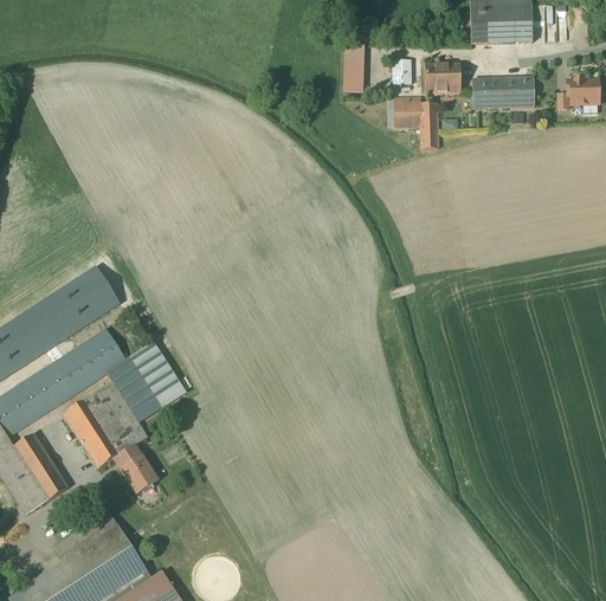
[(469,0),(470,41),(533,40),(530,0),(469,0)]
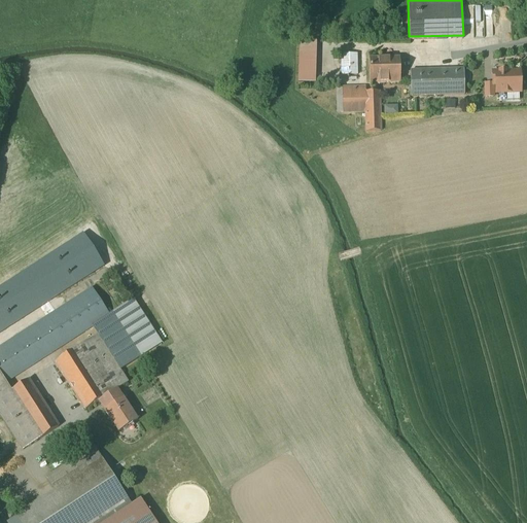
[(316,38),(300,37),(297,78),(315,79),(316,38)]
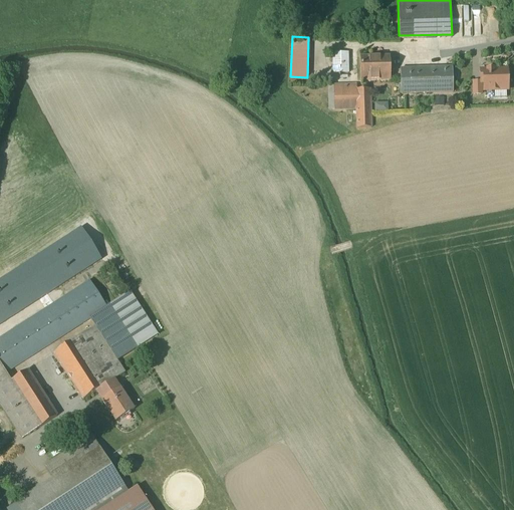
[(347,49),(333,49),(333,70),(348,70),(347,49)]
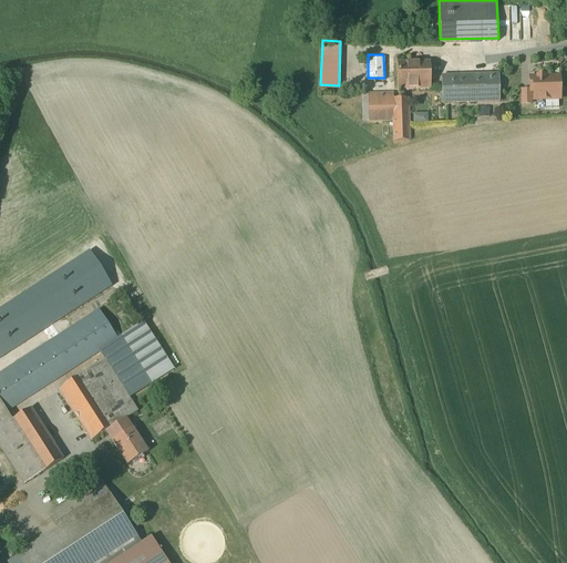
[(430,58),(397,59),(398,85),(430,84),(430,58)]
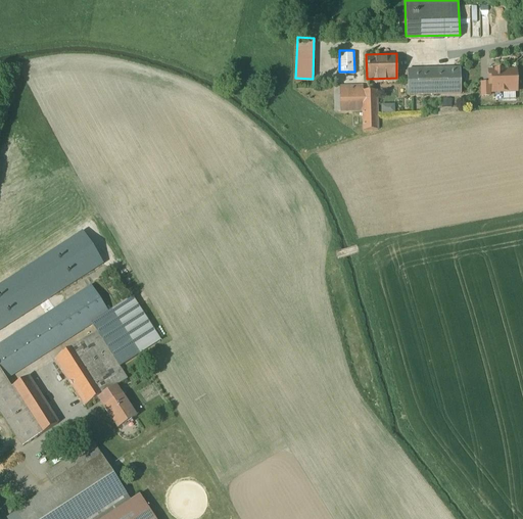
[(460,64),(407,66),(408,91),(461,90),(460,64)]
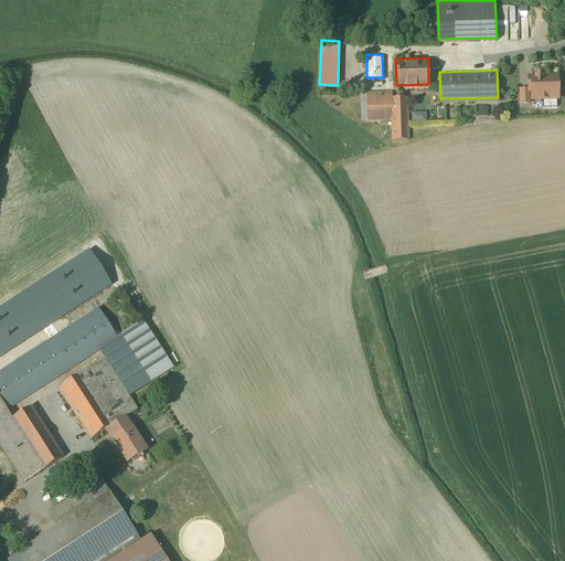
[(535,73),(529,73),(529,86),(532,86),(532,95),(557,94),(557,73),(543,73),(543,72),(535,72),(535,73)]
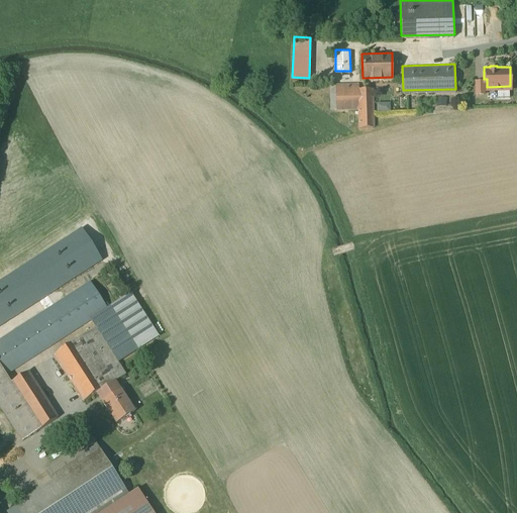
[(358,82),(330,83),(331,107),(358,106),(358,125),(374,125),(373,86),(358,86),(358,82)]
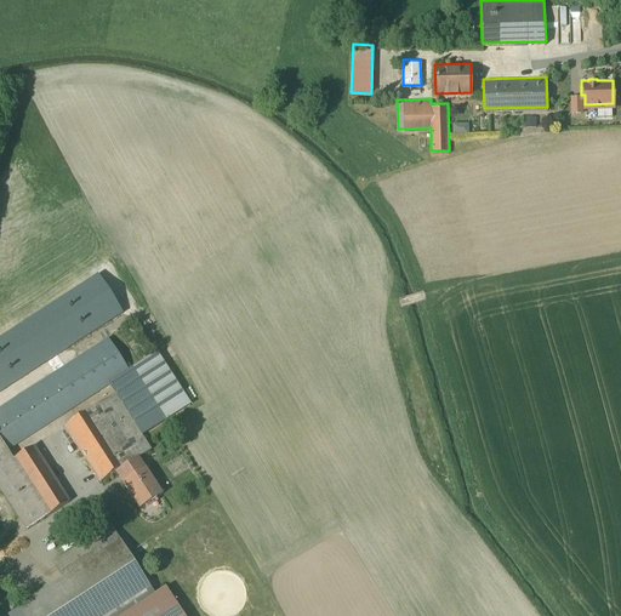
[(527,113),(525,123),(537,123),(537,113),(527,113)]
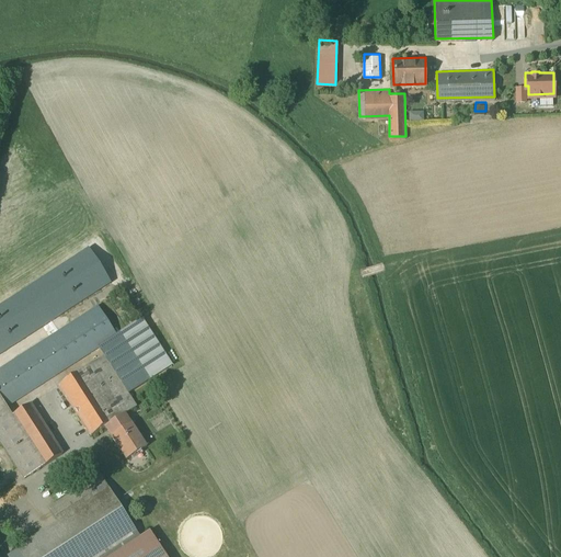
[(411,117),(425,117),(425,108),(411,108),(411,117)]
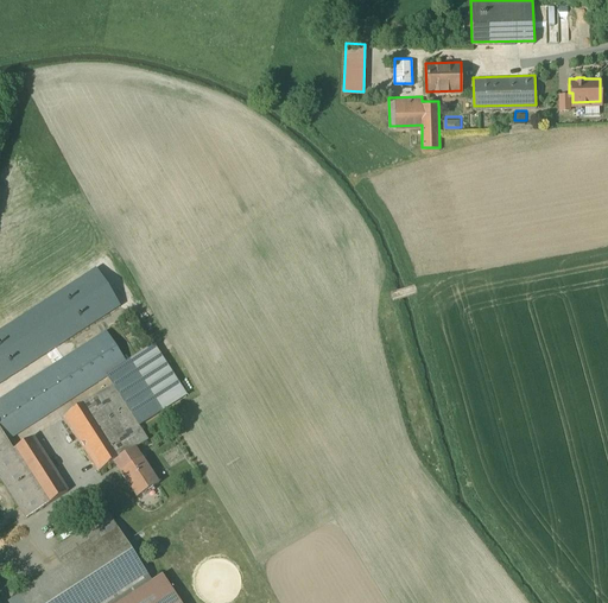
[(0,425),(7,436),(106,373),(127,359),(125,356),(107,328),(0,395),(0,425)]
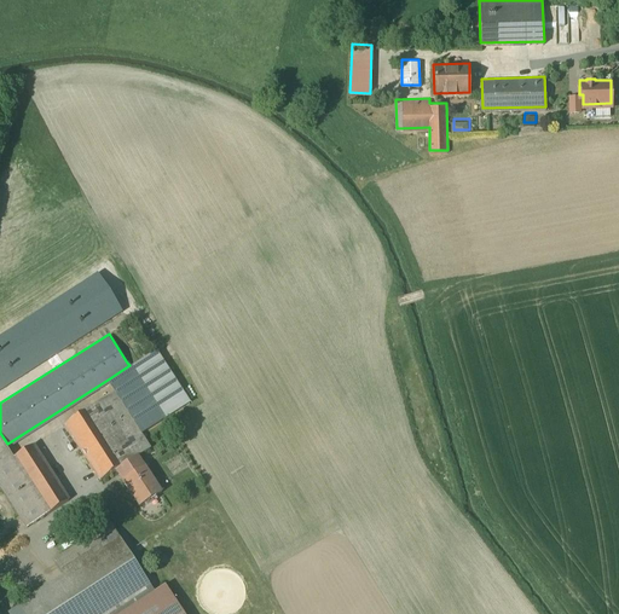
[(108,380),(114,389),(139,429),(190,397),(156,345),(127,363),(129,365),(108,380)]
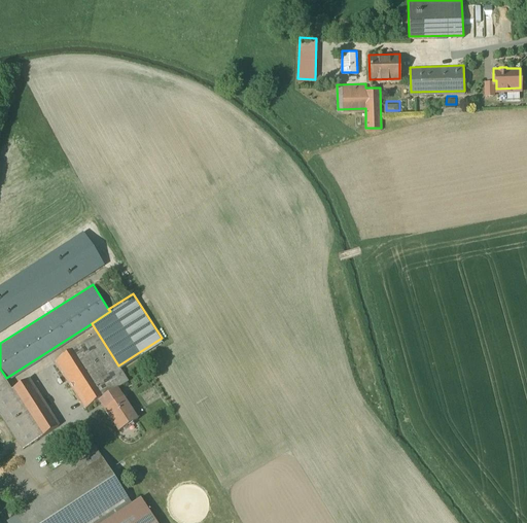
[(97,332),(55,358),(85,406),(106,393),(113,388),(128,379),(118,365),(97,332)]
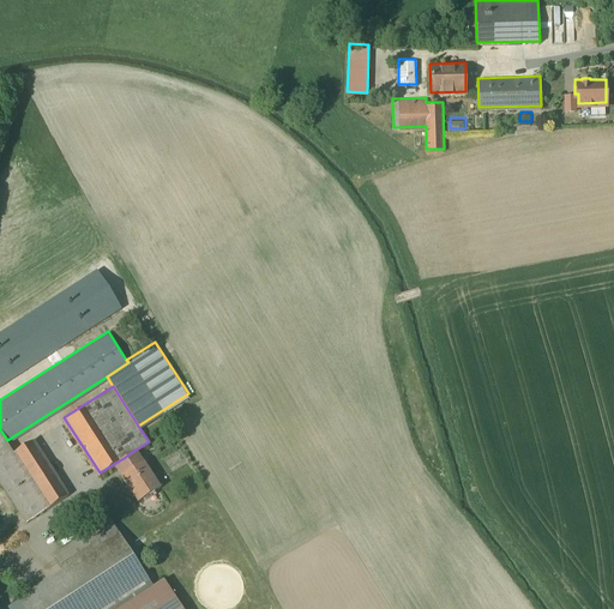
[(7,440),(0,429),(0,477),(26,519),(68,493),(32,438),(13,451),(7,440)]
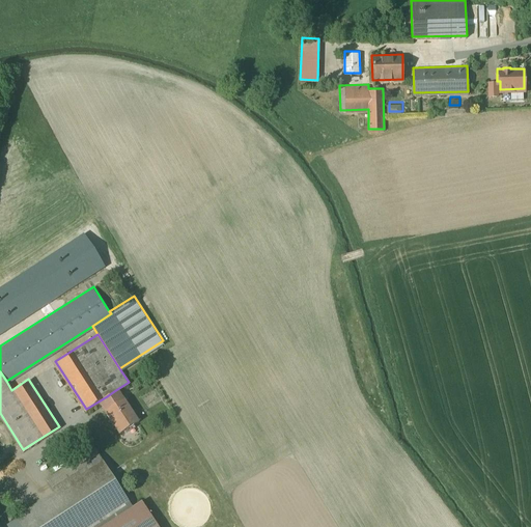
[(120,400),(114,391),(107,396),(113,405),(106,410),(120,432),(138,420),(123,397),(120,400)]
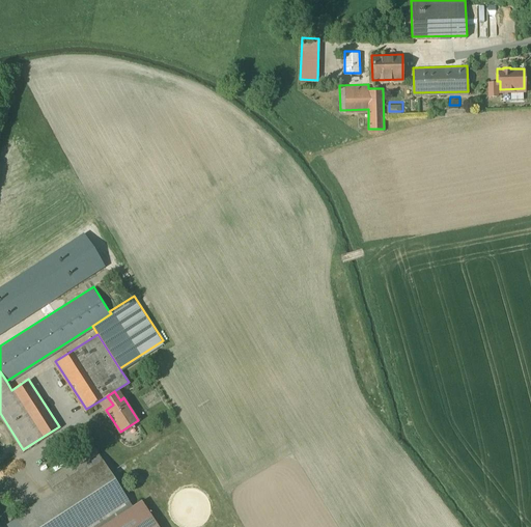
[(16,516),(23,526),(101,526),(133,506),(94,446),(47,478),(54,491),(16,516)]
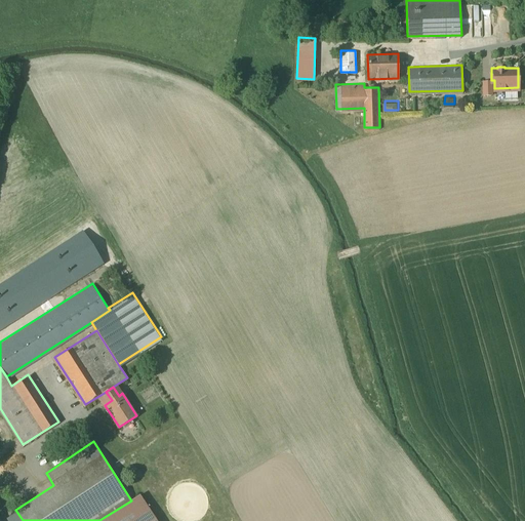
[(99,520),(157,520),(140,494),(131,501),(99,520)]
